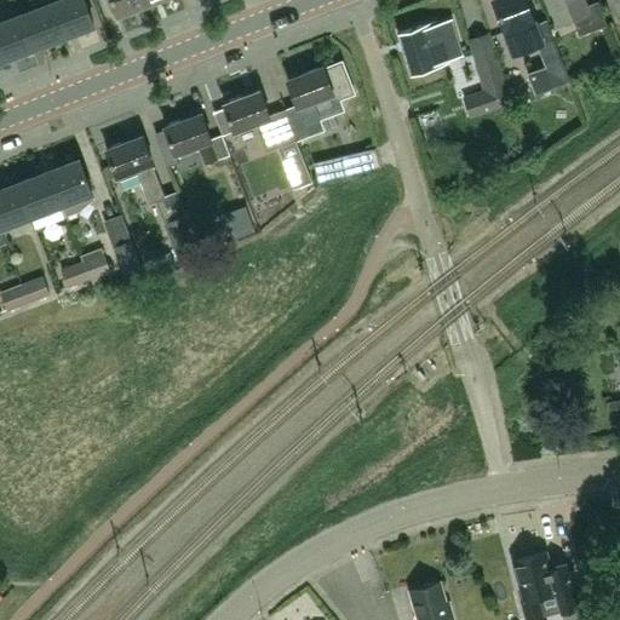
[(63,35),(50,4),(49,0),(33,0),(36,9),(19,15),(33,47),(63,35)]
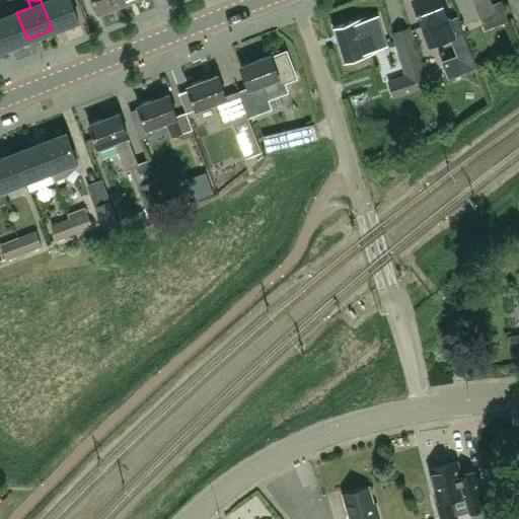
[(70,0),(49,0),(42,3),(53,29),(78,19),(70,0)]
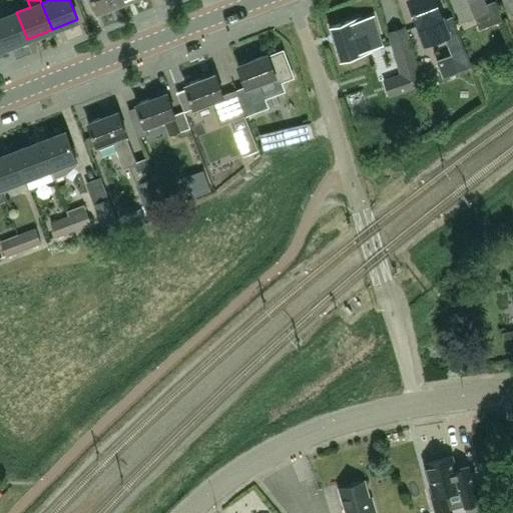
[(123,2),(122,0),(93,0),(98,11),(123,2)]
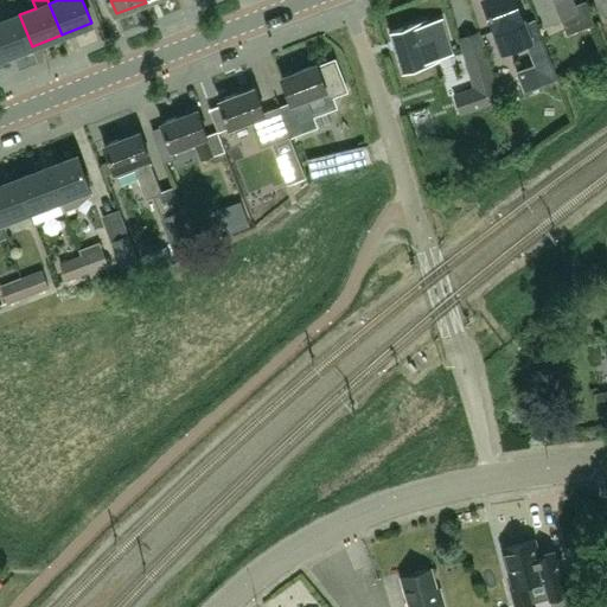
[(515,0),(483,0),(503,51),(528,42),(543,83),(557,78),(550,61),(535,20),(524,24),(515,0)]
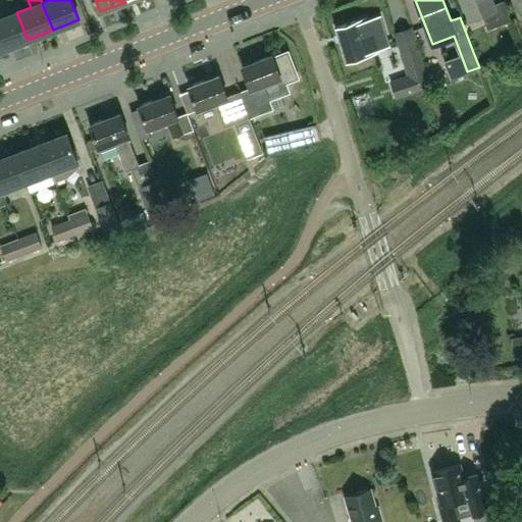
[(488,30),(511,20),(504,2),(494,5),(491,0),(462,0),(469,18),(482,13),(488,30)]
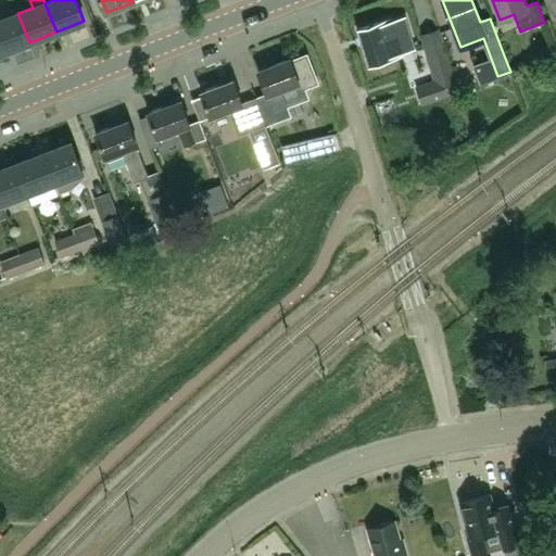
[(555,0),(546,0),(547,0),(553,15),(555,14),(555,0)]
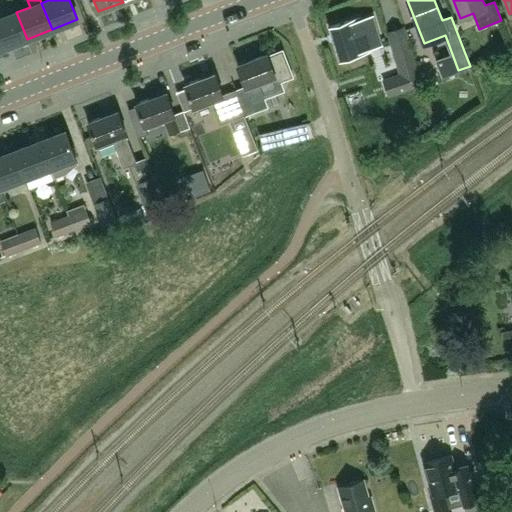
[(0,18),(0,44),(1,49),(27,39),(16,12),(0,18)]
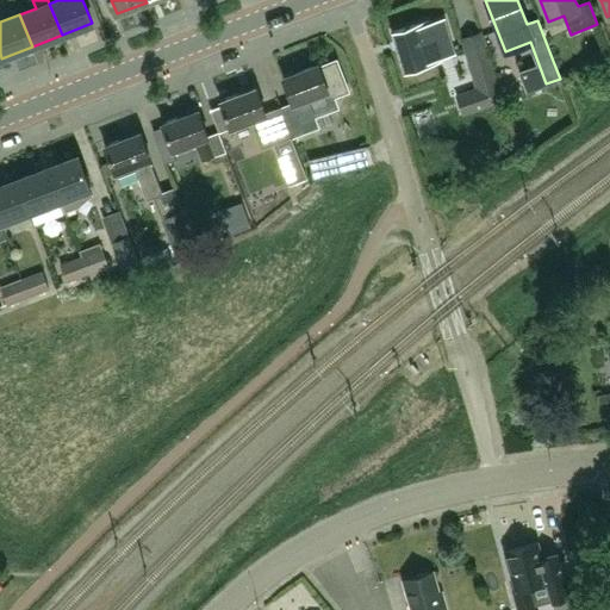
[(429,25),(429,22),(417,25),(393,31),(405,72),(429,64),(428,64),(441,61),(440,57),(453,54),(443,20),(429,25)]
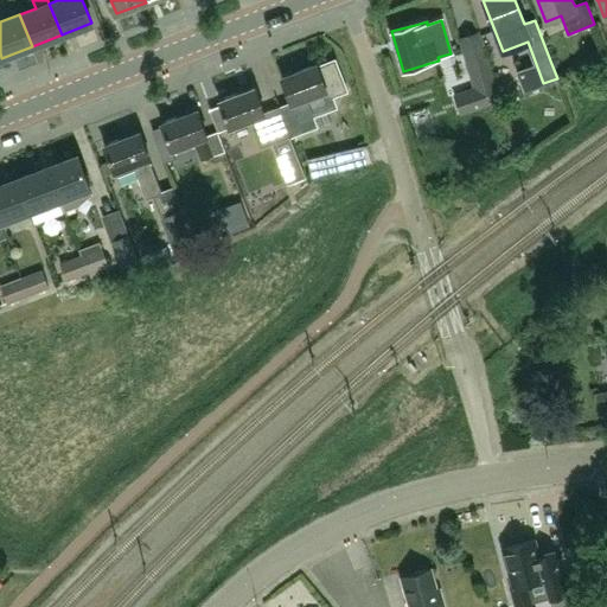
[(461,42),(477,93),(457,98),(461,115),(498,104),(478,37),(461,42)]
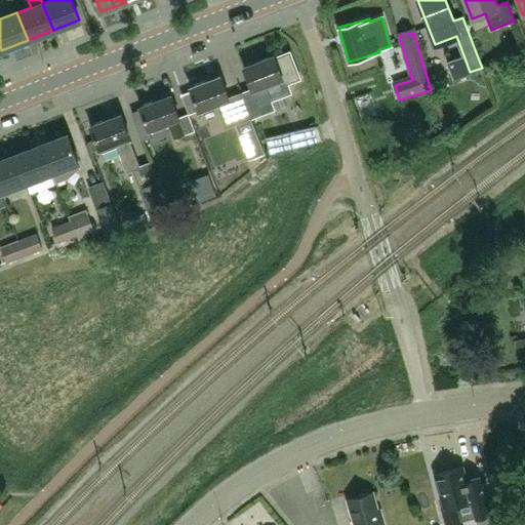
[(251,88),(242,92),(252,118),(275,110),(271,98),(288,91),(286,84),(300,79),(290,52),(275,57),(274,55),(243,67),(251,88)]
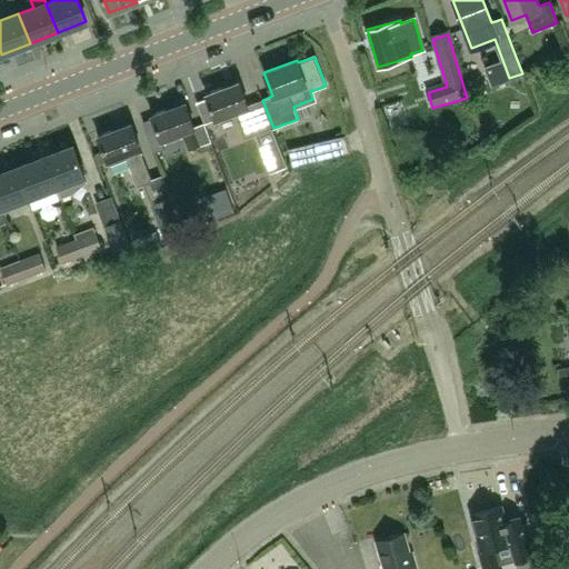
[(273,128),(262,100),(248,106),(239,82),(206,95),(207,99),(215,119),(235,112),(245,139),(273,128)]
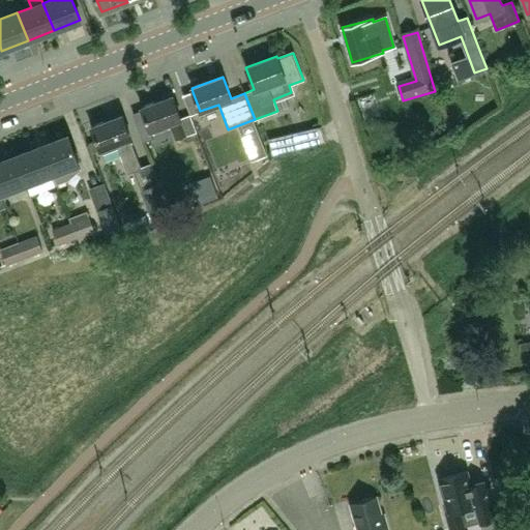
[(193,92),(183,96),(190,115),(200,111),(193,92)]
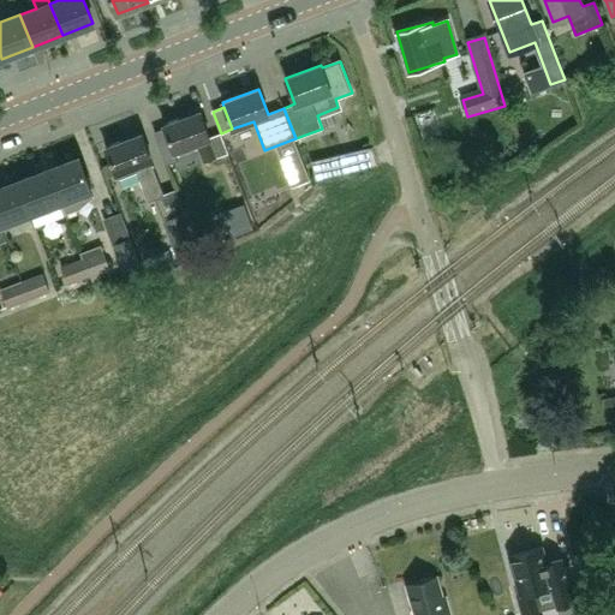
[(197,143),(204,163),(228,154),(221,133),(210,138),(199,112),(165,125),(166,130),(174,151),(197,143)]
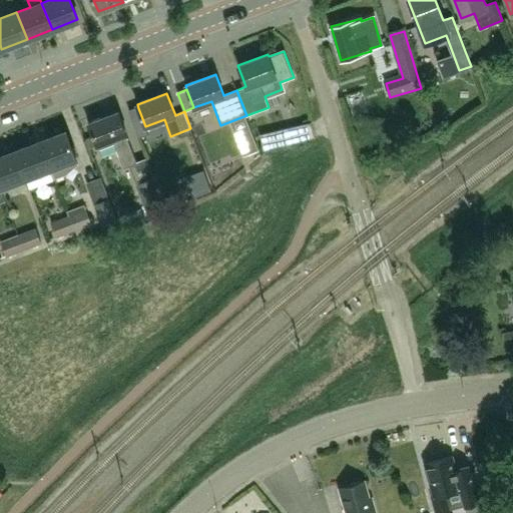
[(138,108),(129,111),(138,137),(148,133),(145,126),(138,108)]
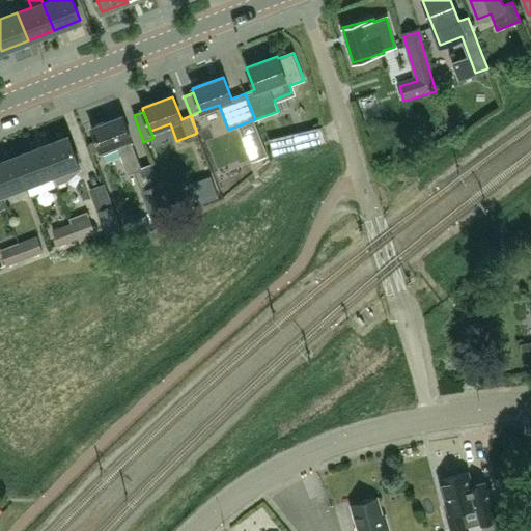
[(101,150),(102,150),(103,155),(118,149),(129,174),(142,169),(131,139),(122,116),(91,128),(101,150)]
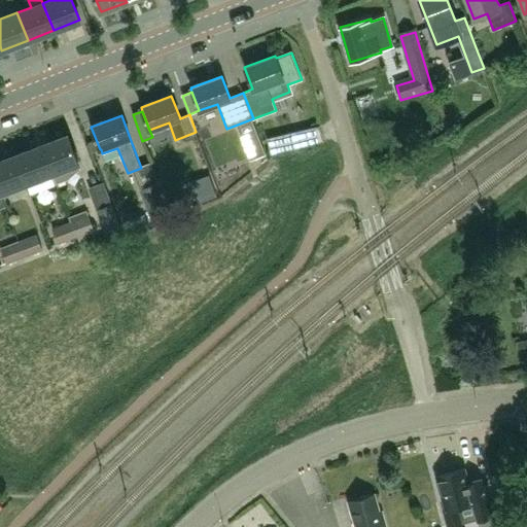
[(41,145),(51,173),(56,183),(68,179),(64,169),(78,163),(68,136),(41,145)]
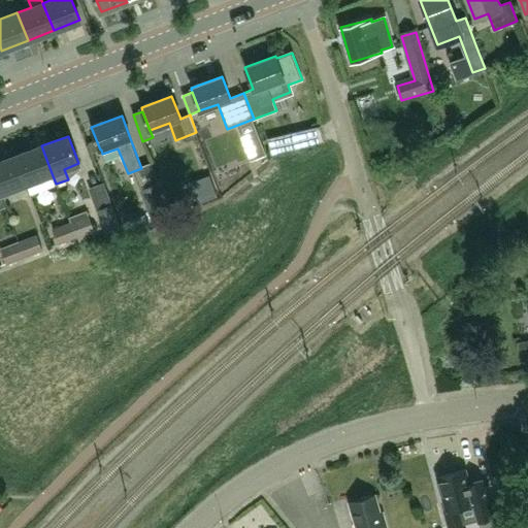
[(52,173),(41,145),(15,156),(26,184),(52,173)]
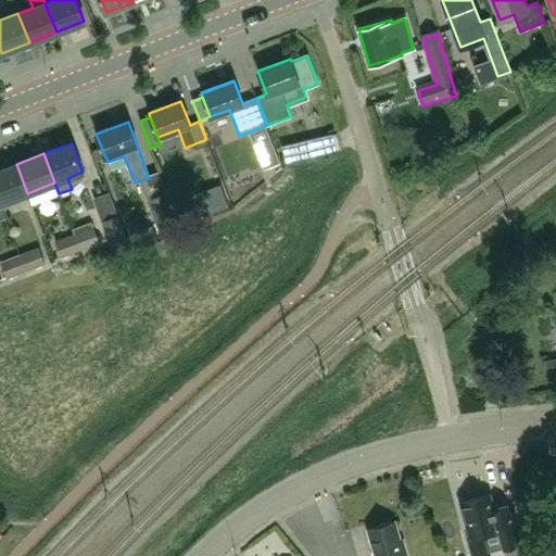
[(16,164),(0,169),(0,203),(27,193),(16,164)]
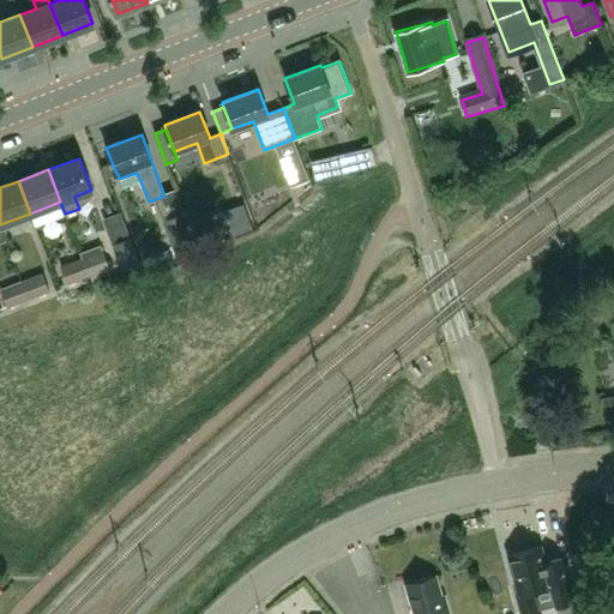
[(178,258),(200,248),(184,211),(162,220),(178,258)]
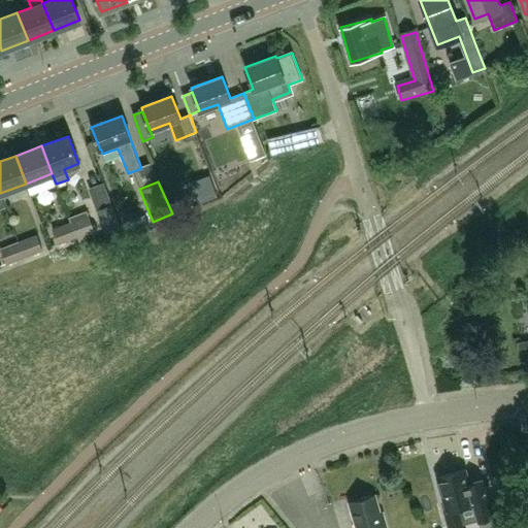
[(98,210),(109,239),(123,234),(111,205),(98,210)]
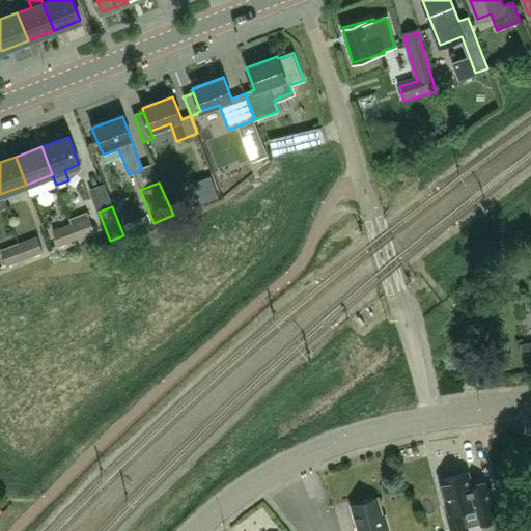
[(77,240),(95,232),(89,216),(71,223),(77,240)]
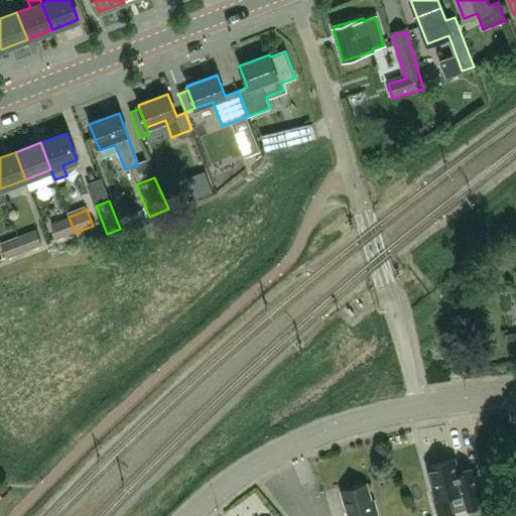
[(75,233),(69,217),(51,224),(57,240),(75,233)]
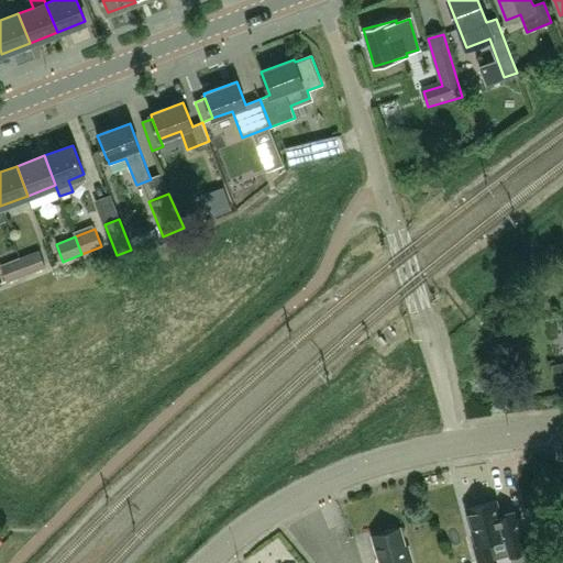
[(20,256),(26,275),(46,268),(40,250),(20,256)]
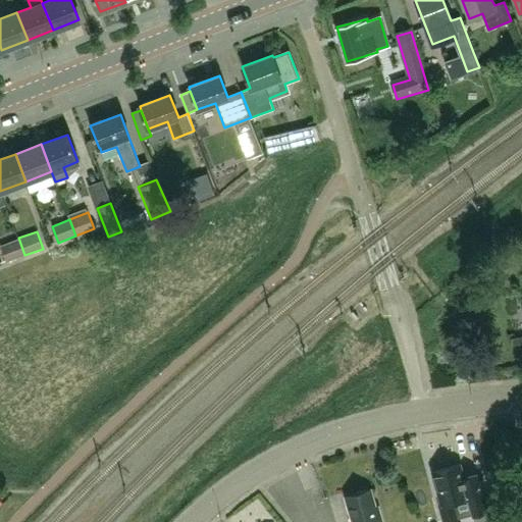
[(24,255),(18,238),(0,245),(6,261),(24,255)]
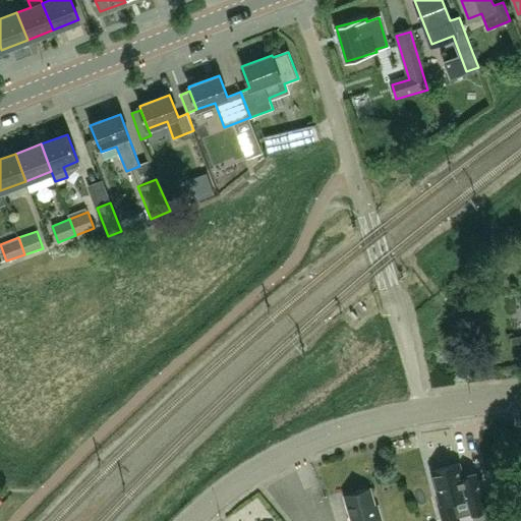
[(493,520),(479,472),(464,476),(460,463),(430,471),(440,503),(438,503),(443,520),(458,516),(458,515),(472,511),(474,520),(493,520)]
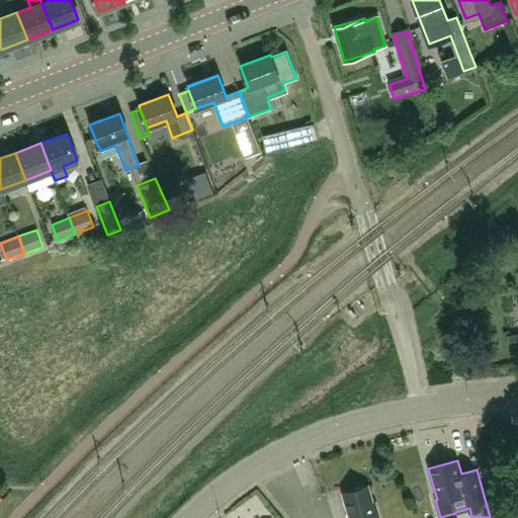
[(378,517),(374,502),(372,503),(367,485),(343,492),(350,517),(378,517)]
